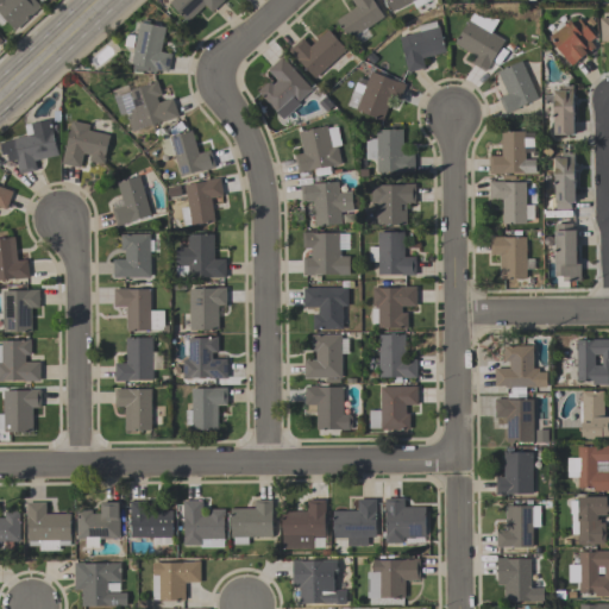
[(16,31),(0,13),(0,0),(33,0),(41,7),(16,31)]
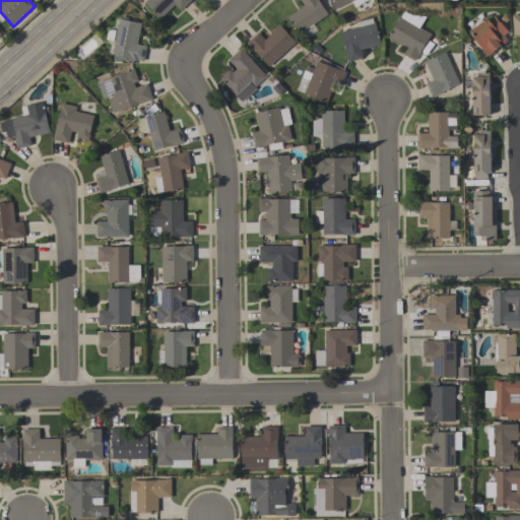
[(147,1),(146,0),(191,0),(192,1),(181,11),(175,5),(159,19),(144,3),(147,1)]
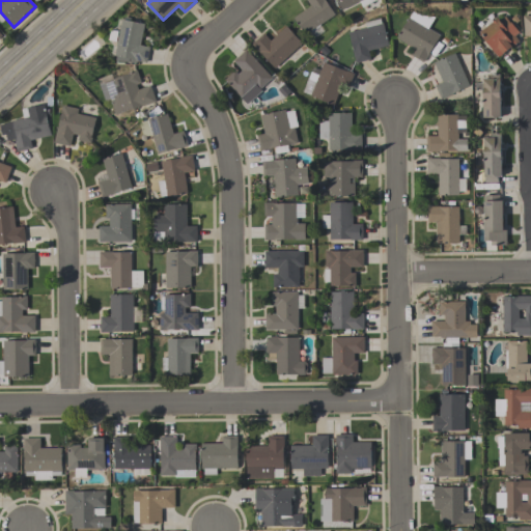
[(294,18),(310,6),(306,0),(324,0),(335,16),(305,35),(294,18)]
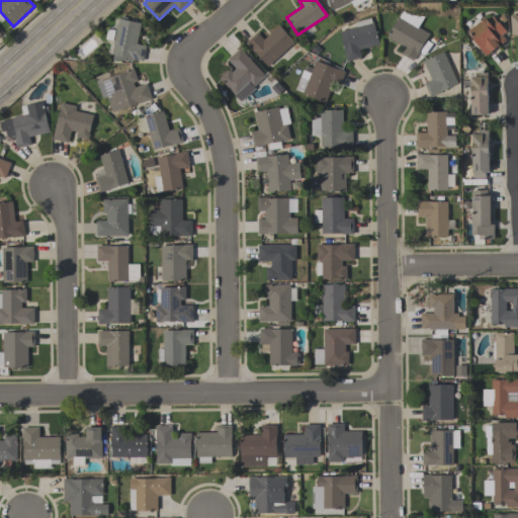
[(334,10),(329,0),(359,0),(361,3),(353,7),(350,2),(334,10)]
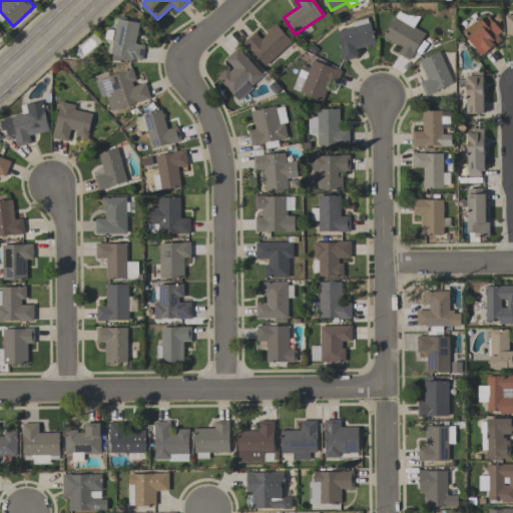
[(401,48),(383,37),(399,12),(420,17),(414,28),(425,35),(409,61),(397,54),(401,48)]
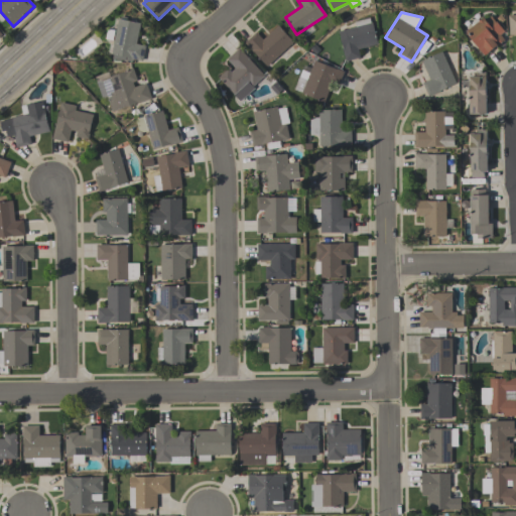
[(515,14),(507,14),(508,35),(515,34),(515,14)]
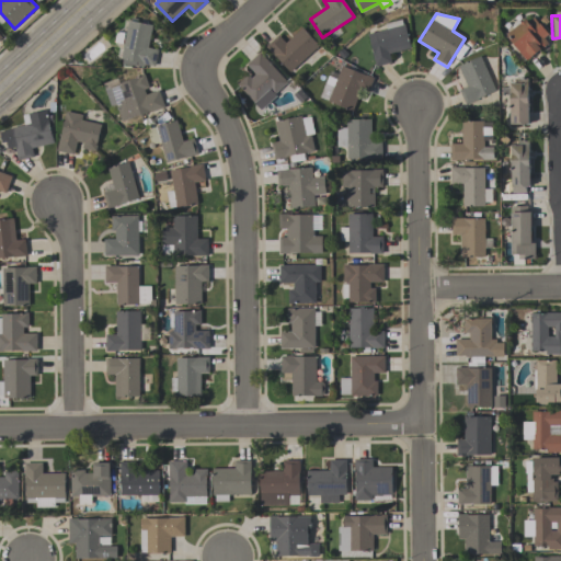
[(548,35),(544,38),(548,44),(527,61),(506,35),(526,20),(528,21),(534,18),(539,24),(540,24),(548,35)]
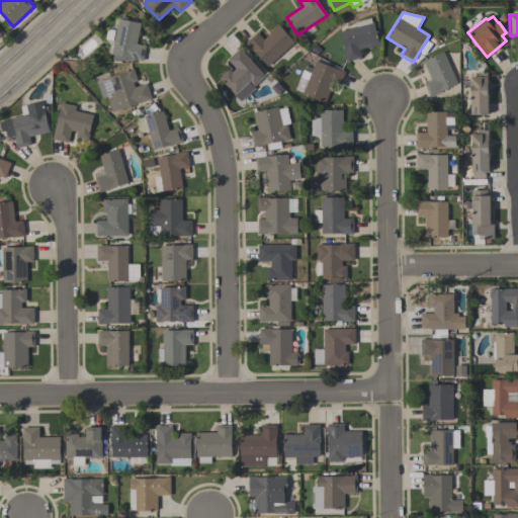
[(111,56),(118,19),(120,20),(121,17),(127,18),(127,21),(141,24),(137,46),(146,47),(143,62),(134,60),(133,62),(112,60),(113,56),(111,56)]
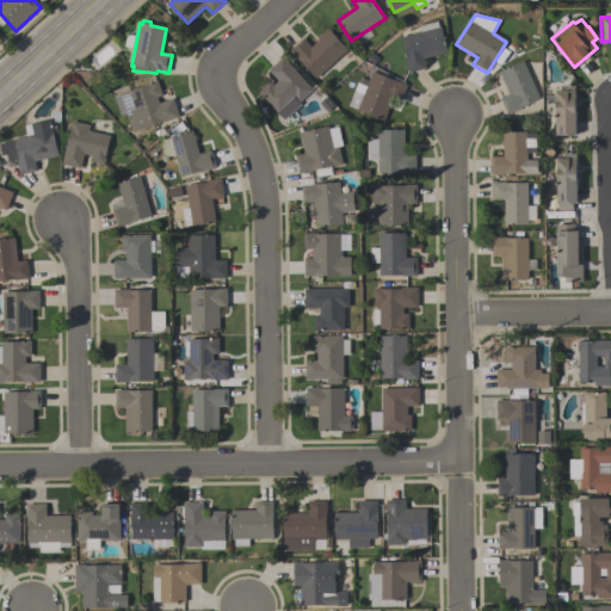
[(400,37),(421,32),(419,25),(437,22),(438,28),(440,26),(448,54),(424,60),(427,69),(409,74),(400,37)]
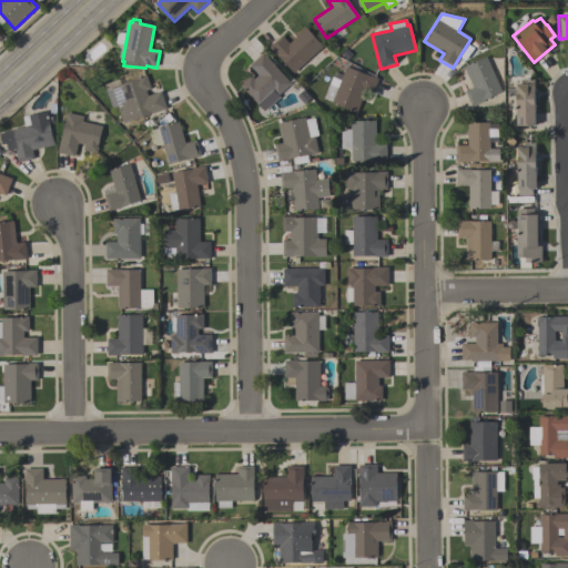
[(323,47),(293,74),(269,48),(282,36),(290,43),(306,28),(323,47)]
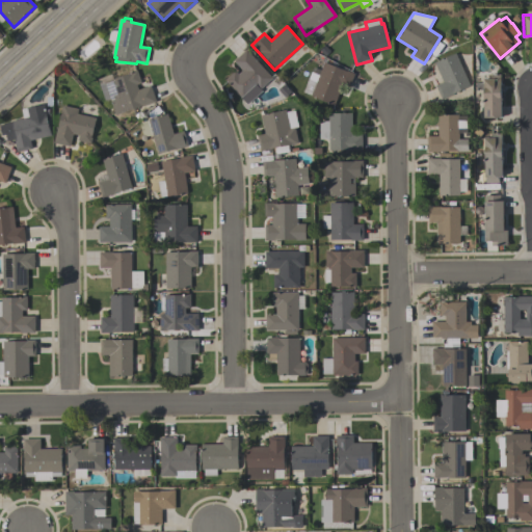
[(272,78),(261,89),(262,90),(247,104),(225,80),(235,72),(238,75),(242,71),(234,61),(246,50),(272,78)]
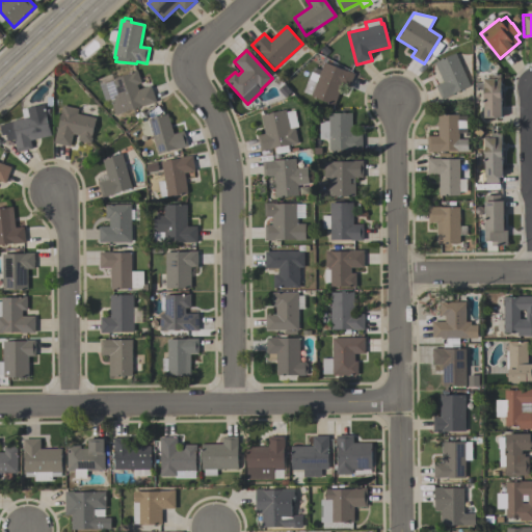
[(435,86),(443,83),(434,63),(455,54),(470,87),(442,100),(435,86)]
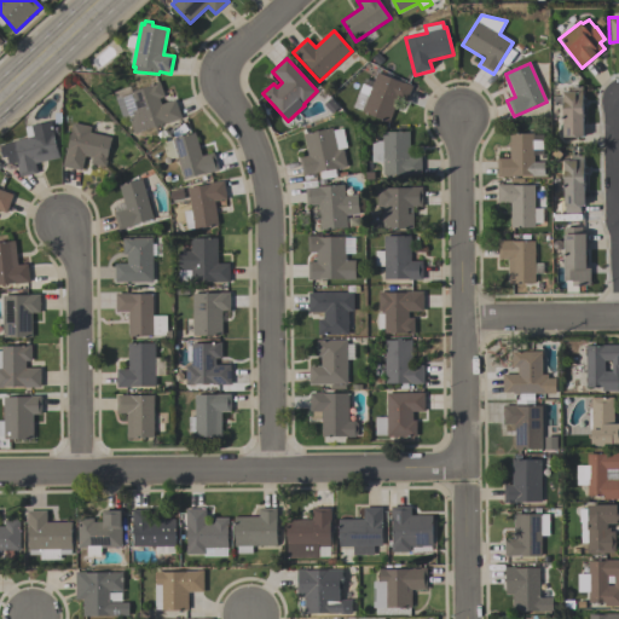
[(405,103),(398,100),(389,123),(352,109),(362,85),(371,88),(377,73),(412,87),(405,103)]
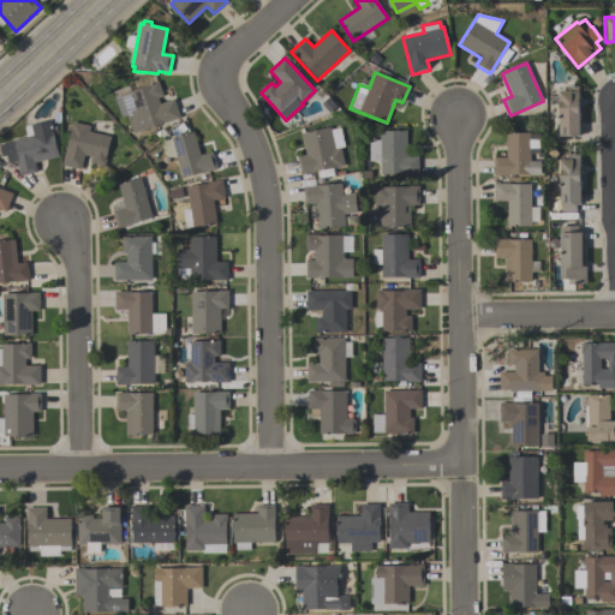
[(180,119),(133,133),(127,115),(121,118),(113,93),(129,88),(130,91),(159,82),(163,96),(159,97),(160,105),(174,100),(180,119)]
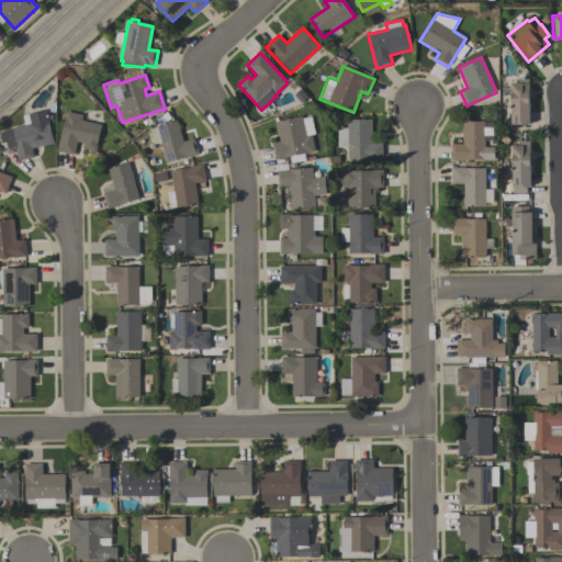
[(530,126),(512,126),(512,102),(510,101),(510,97),(512,96),(512,85),(518,85),(518,79),(529,79),(530,126)]
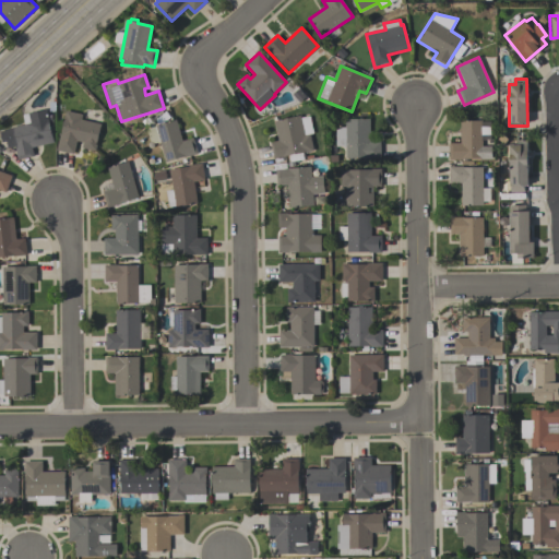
[(31,125),(28,114),(47,110),(54,144),(32,147),(34,157),(18,161),(15,147),(8,150),(7,142),(2,143),(0,132),(12,129),(12,128),(31,125)]
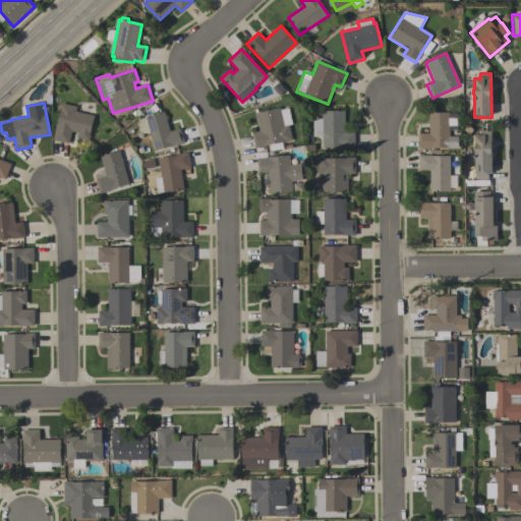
[(89,141),(76,138),(77,133),(71,132),(69,145),(52,140),(56,126),(57,126),(60,111),(59,111),(61,104),(77,107),(76,112),(95,116),(89,141)]
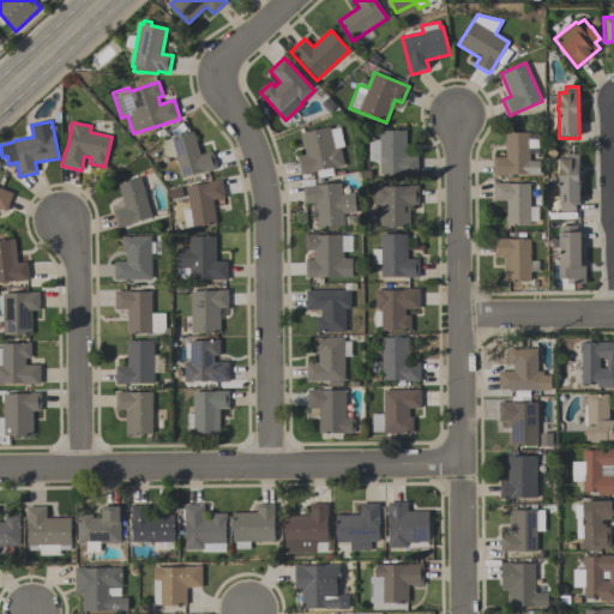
[(339,127),(344,148),(341,148),(344,167),(300,175),(296,157),(306,155),(301,134),(330,127),(330,130),(339,127)]
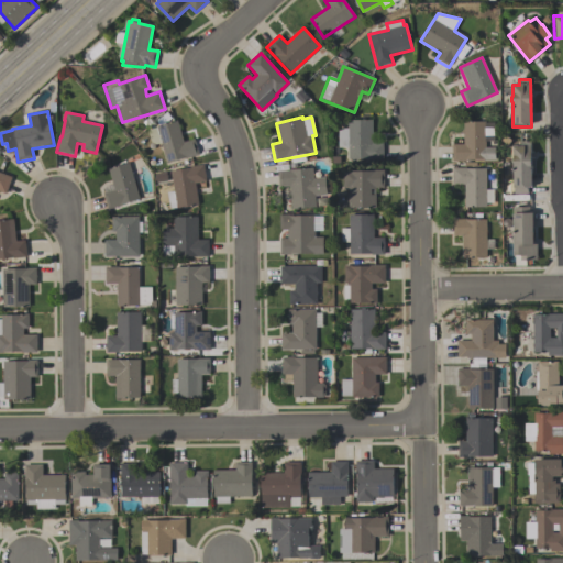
[(350,161),(350,148),(339,148),(338,130),(348,130),(348,121),(373,120),(373,142),(383,142),(384,159),(350,161)]
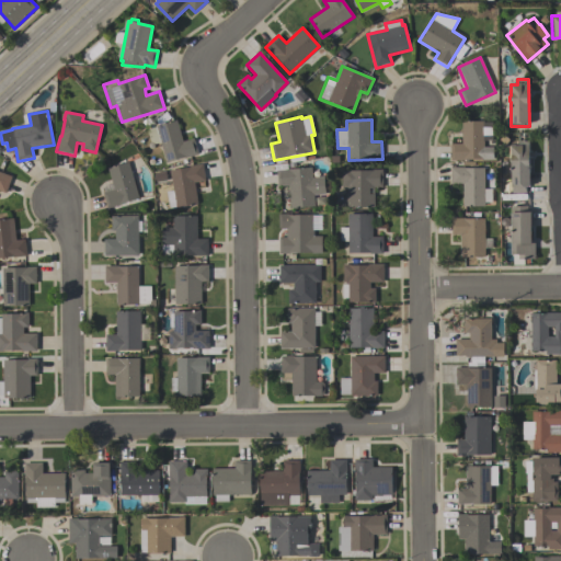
[(167,163),(161,142),(156,145),(150,142),(146,129),(178,121),(183,141),(194,139),(198,155),(167,163)]
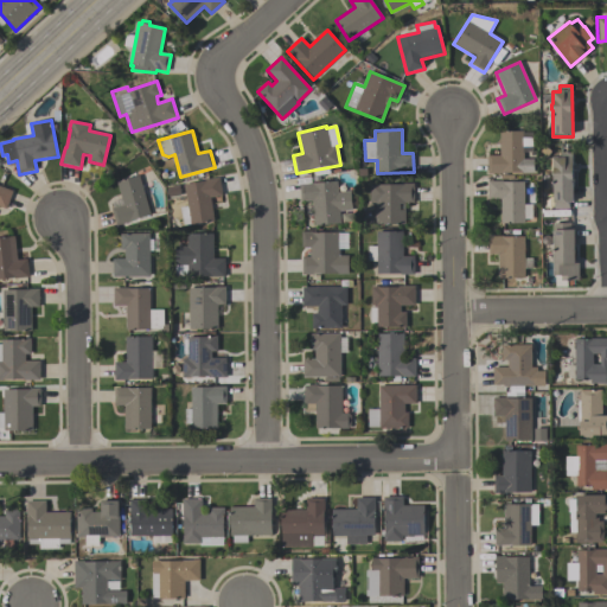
[(523,159),(534,159),(534,173),(487,174),(487,157),(499,155),(499,132),(523,132),(523,138),(532,138),(532,147),(523,147),(523,159)]
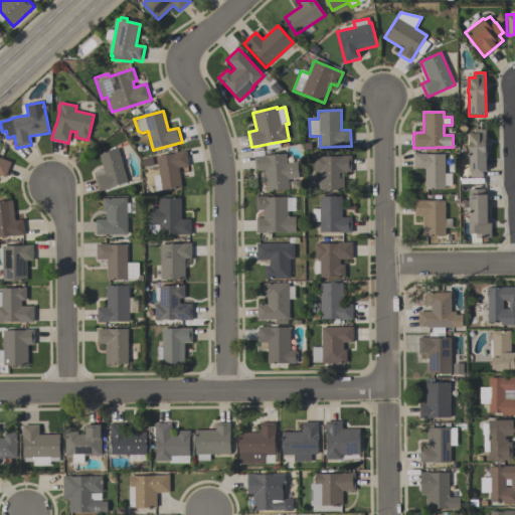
[(487,172),(483,172),(483,177),(471,178),(470,151),(469,150),(469,146),(470,145),(469,135),(476,134),(476,130),(486,130),(487,172)]
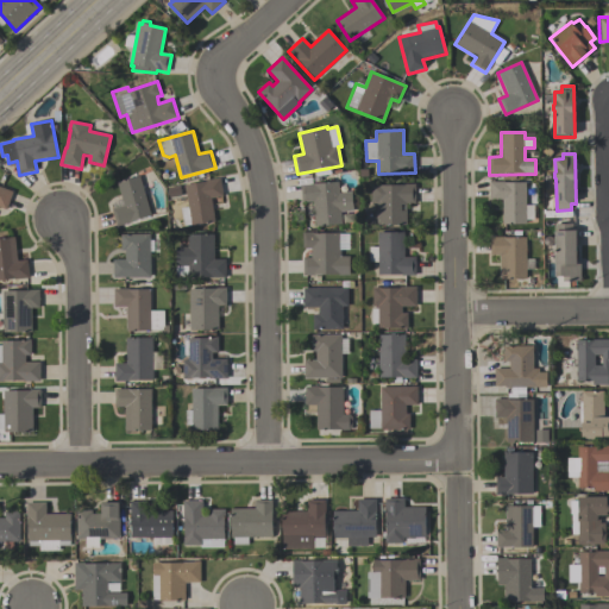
[(112,209),(124,207),(117,183),(139,177),(151,217),(117,226),(112,209)]
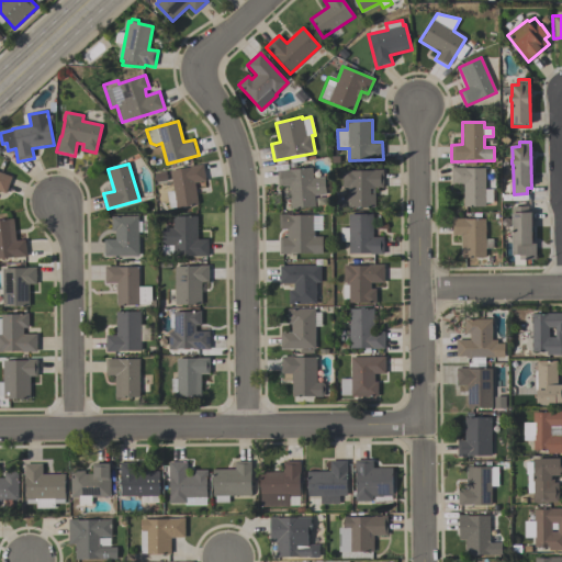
[(199,205),(170,210),(167,192),(173,191),(170,171),(189,168),(189,167),(203,165),(206,182),(195,183),(199,205)]
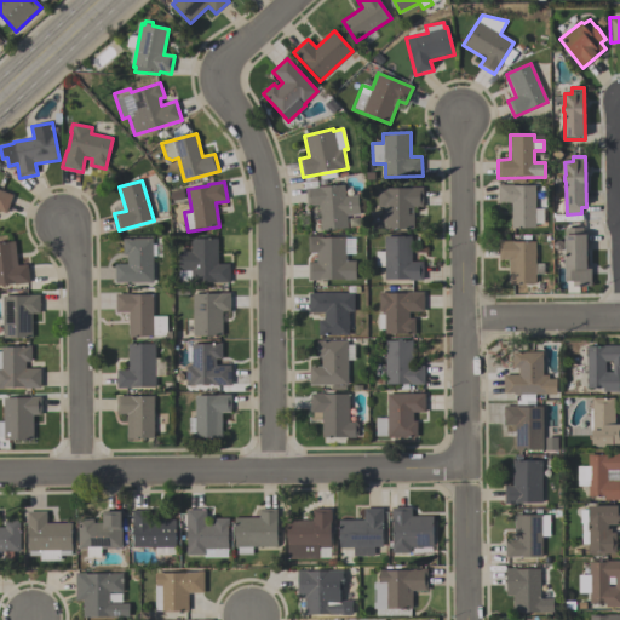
[(360,214),(346,216),(348,229),(321,231),(319,206),(308,207),(306,189),(344,185),(345,196),(359,195),(360,214)]
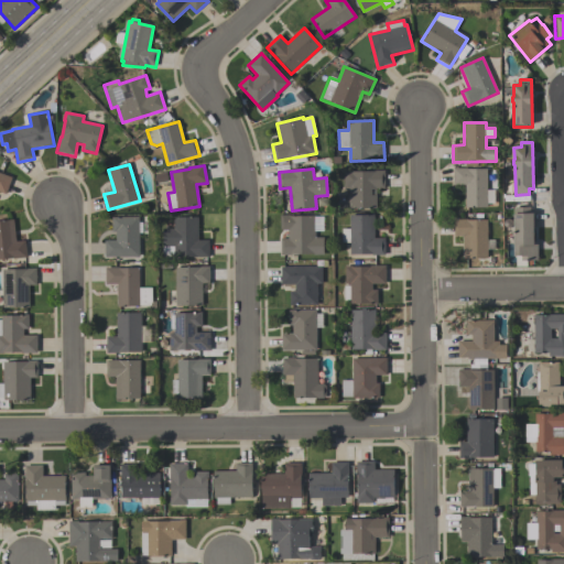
[(465,208),(465,185),(454,185),(453,169),(467,169),(467,170),(487,170),(488,208),(465,208)]
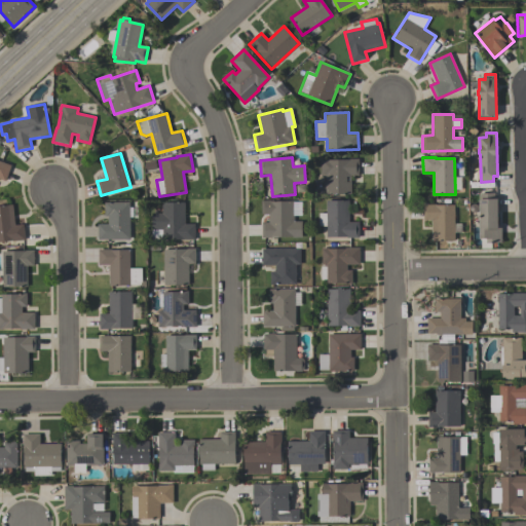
[(359,159),(359,176),(351,177),(351,195),(325,195),(325,177),(320,177),(320,159),(330,159),(330,160),(348,160),(348,159),(359,159)]
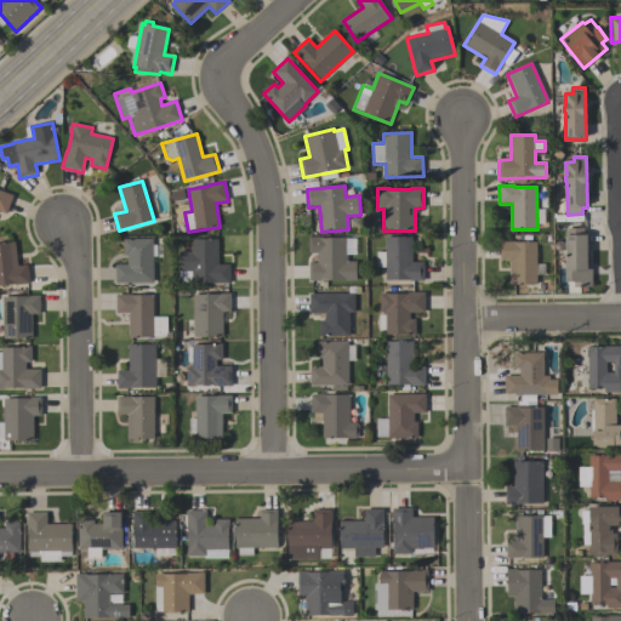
[(0,191),(12,197),(5,215),(0,212),(0,191)]
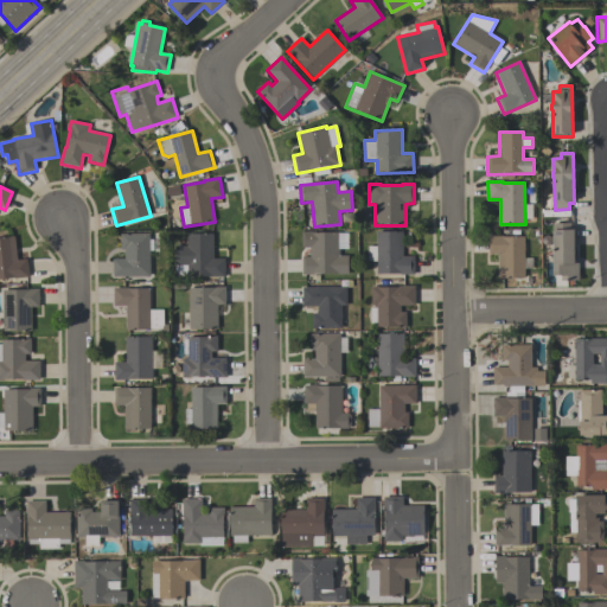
[(554,276),(554,263),(553,263),(553,257),(554,257),(554,224),(572,224),(572,231),(575,231),(575,261),(580,261),(580,281),(568,281),(568,288),(556,288),(556,276),(554,276)]
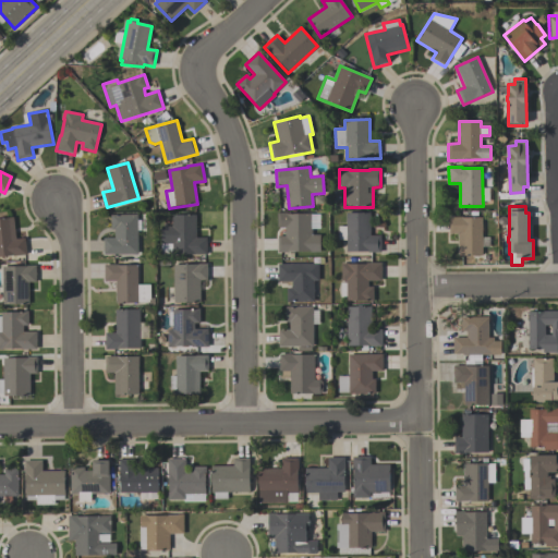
[(312,215),(312,235),(320,235),(320,253),(277,253),(277,237),(284,237),(284,228),(277,228),(277,214),(287,213),(287,215),(312,215)]
